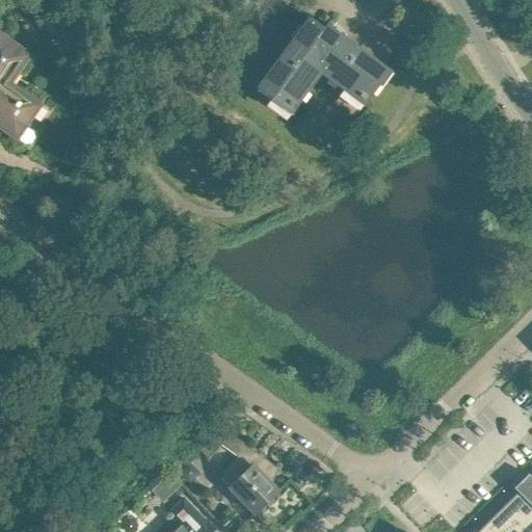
[(389,71),(331,28),(328,32),(308,18),(299,28),(304,32),(298,41),(293,37),(257,87),(270,98),(268,101),(269,102),(274,96),(293,109),(291,112),(292,113),(320,74),(342,90),(340,94),(341,95),(346,88),(365,102),(362,105),(363,106),(378,85),(380,87),(381,86),(379,84),(389,71)]
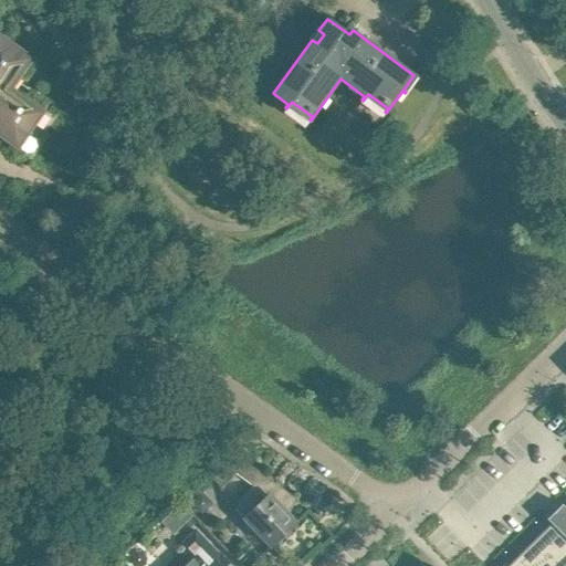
[(25,135),(39,117),(42,113),(9,88),(31,58),(0,35),(0,134),(11,143),(20,130),(25,135)]
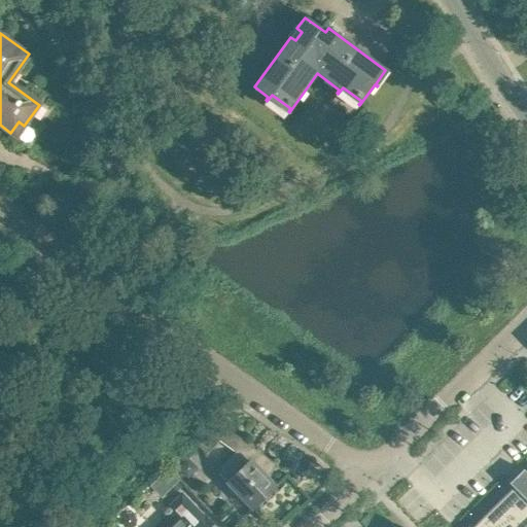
[(275,464),(241,440),(230,431),(214,420),(192,440),(206,454),(219,441),(235,452),(216,470),(252,508),(275,487),(264,476),(275,464)]
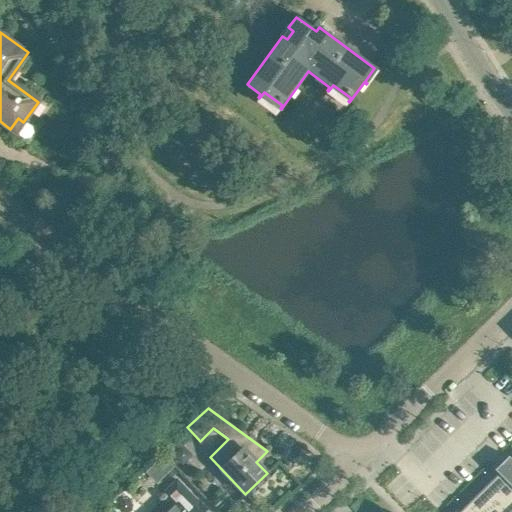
[(511,511),(511,460),(508,456),(495,470),(498,474),(459,511),(495,511),(511,511)]
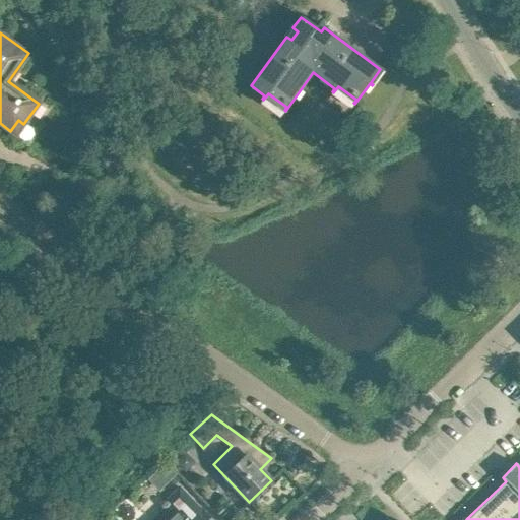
[(211,519),(179,486),(168,498),(176,506),(160,519),(211,519)]
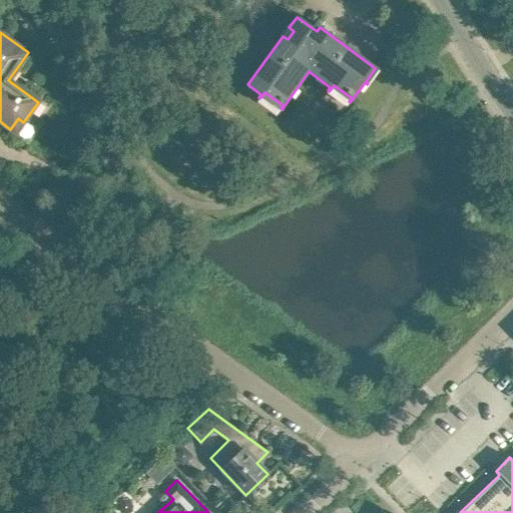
All buildings are outlined.
